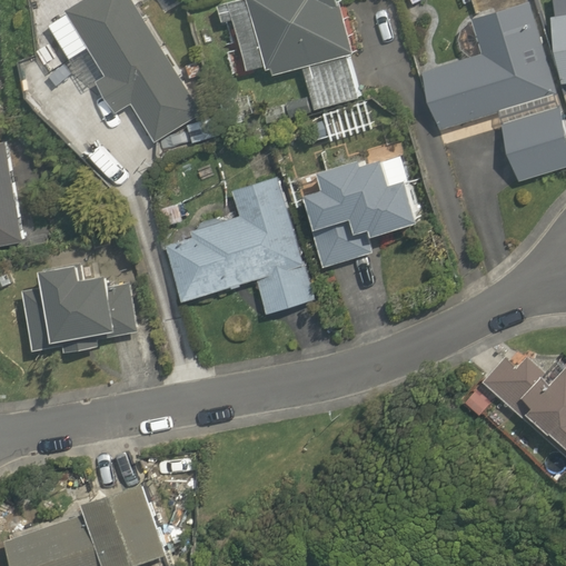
[(204,116),(130,0),(81,0),(63,12),(66,16),(46,27),(68,61),(86,50),(103,77),(93,82),(115,115),(129,106),(154,145),(204,116)]
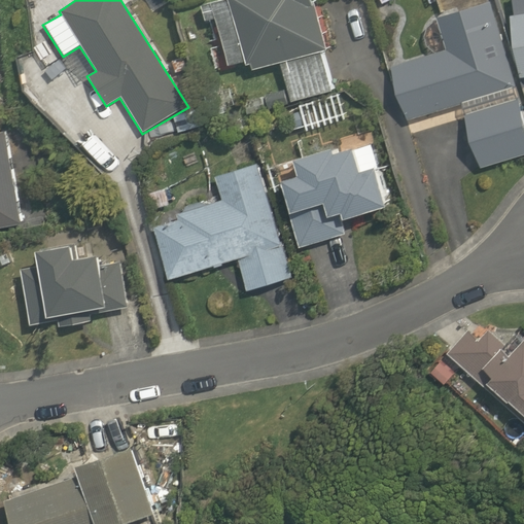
[(278,63),(289,102),(333,91),(321,51),(327,49),(311,0),(217,0),(199,5),(204,22),(213,19),(226,66),(244,61),(245,65),(250,64),(251,70),(278,63)]
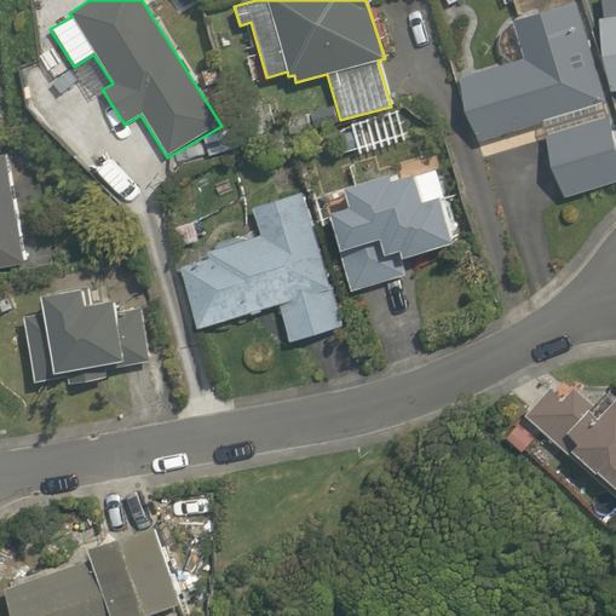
[(606,105),(575,3),(511,22),(523,62),(459,80),(478,142),(541,124),(563,197),(615,182),(615,143),(604,105),(606,105)]
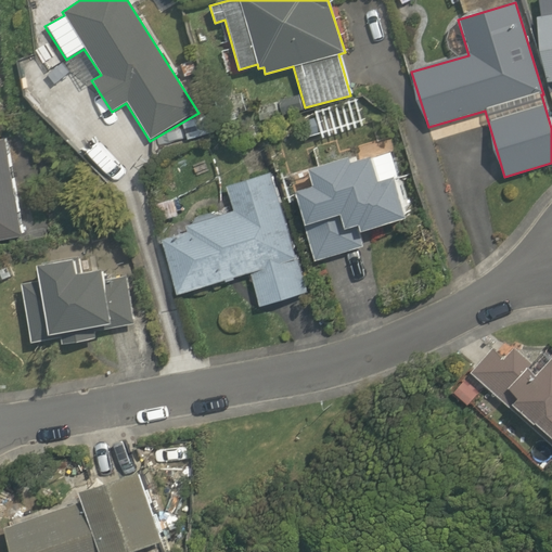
[(551,13),(536,16),(546,84),(551,81),(551,13)]
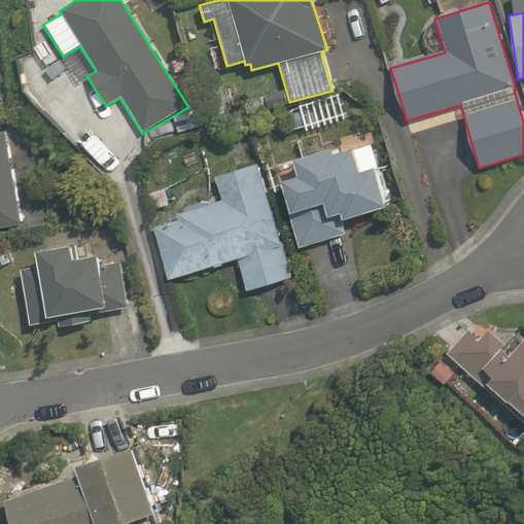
[(0,229),(20,225),(4,133),(0,134),(0,229)]
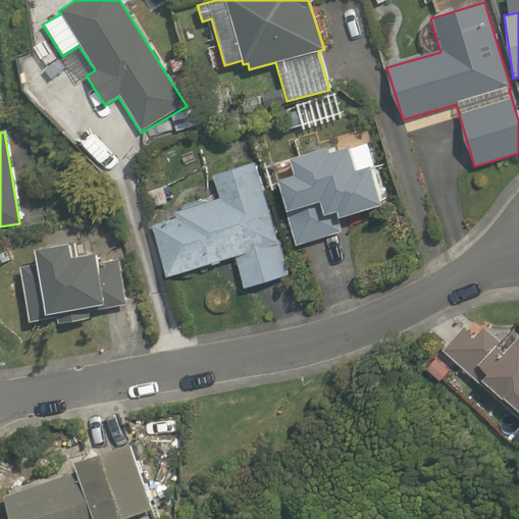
[(279,182),(275,183),(295,247),(342,234),(336,217),(383,204),(366,145),(351,150),(349,145),(330,150),(329,145),(290,157),(295,173),(278,177),(279,182)]
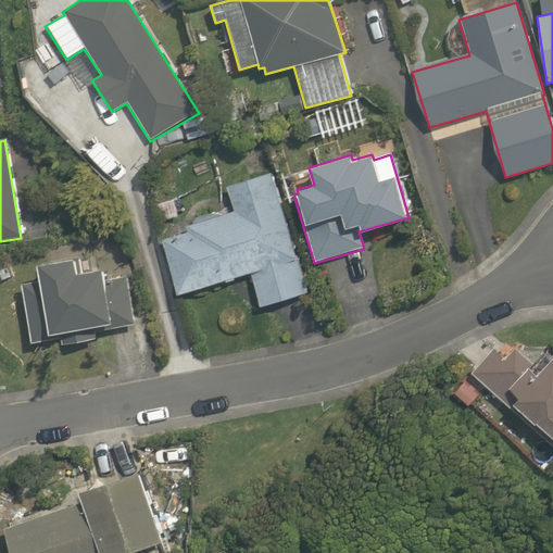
[(259,308),(309,292),(271,174),(225,188),(233,212),(184,227),(186,233),(161,240),(177,296),(249,274),(259,308)]
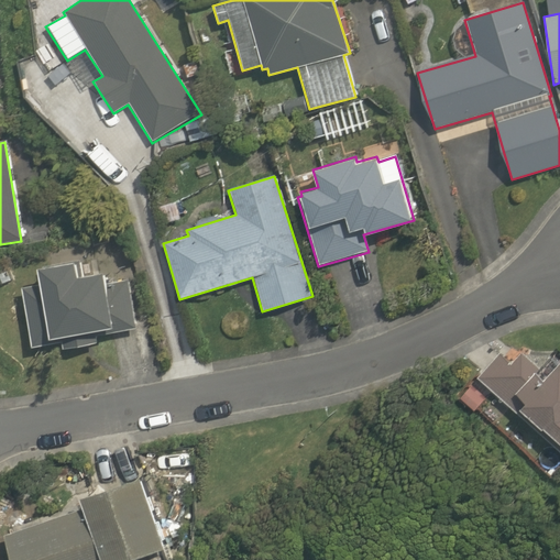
[(41,283),(21,286),(32,348),(61,342),(62,350),(97,344),(96,337),(135,330),(128,281),(107,284),(105,271),(79,275),(77,260),(37,266),(41,283)]
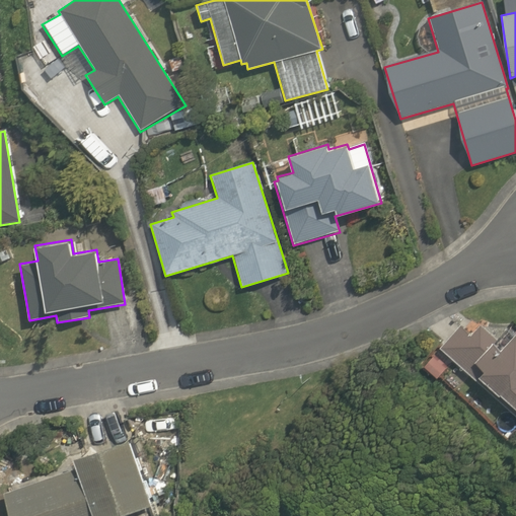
[(458,327),(439,350),(515,415),(515,336),(507,328),(497,340),(480,324),(469,337),(458,327)]
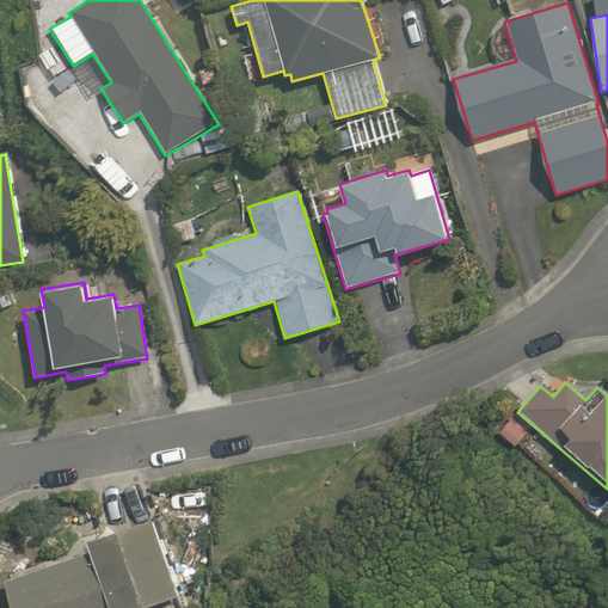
[(180,591),(154,514),(86,538),(91,551),(2,581),(12,607),(136,607),(180,591)]
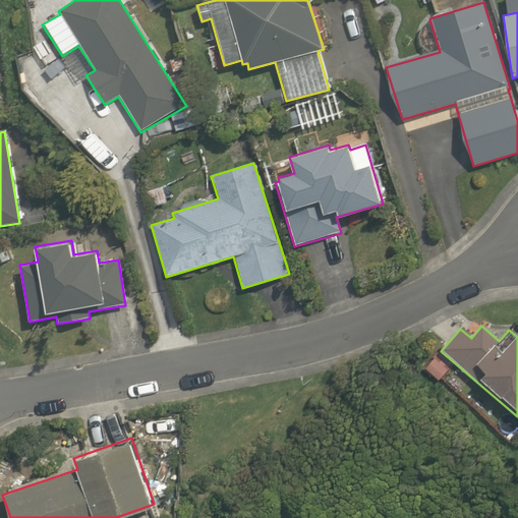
All buildings are outlined.
